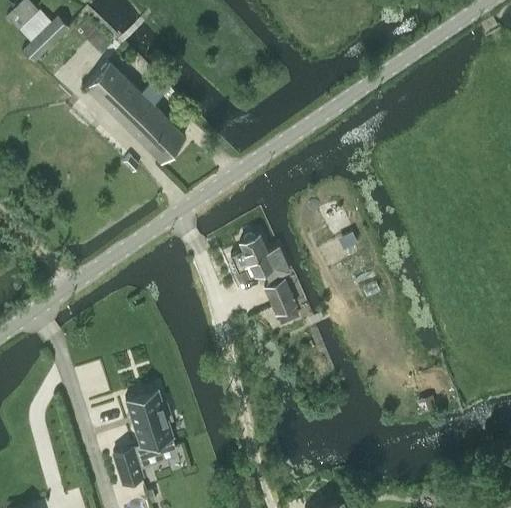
[(24,0),(6,17),(18,30),(38,10),(28,0),(24,0)]
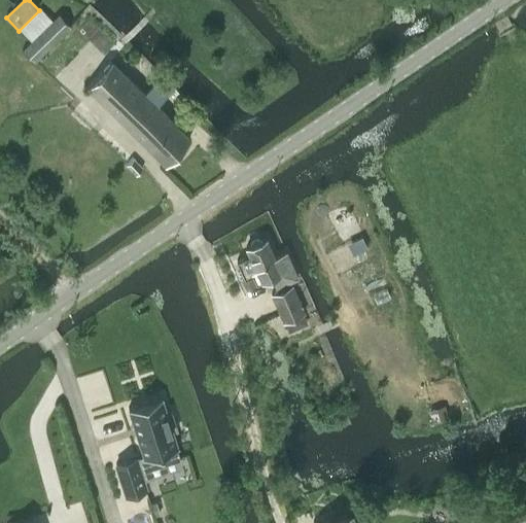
[(40,12),(20,32),(32,44),(43,57),(72,30),(70,28),(59,18),(53,24),(40,12)]
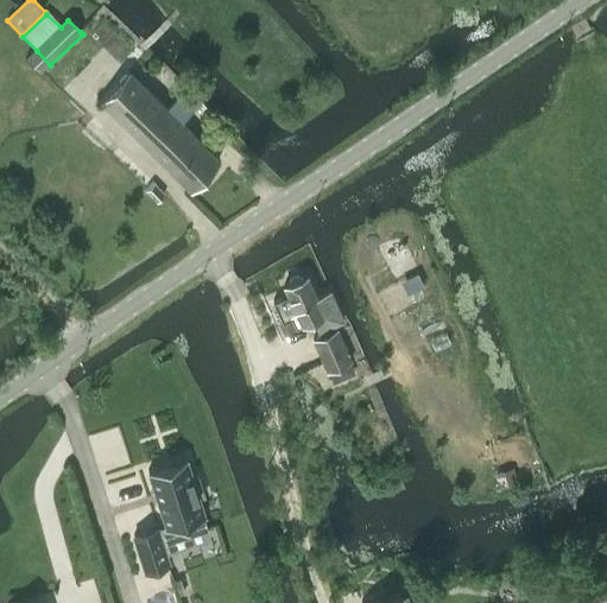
[(130,75),(100,106),(190,192),(219,163),(191,137),(181,125),(201,105),(187,90),(185,91),(166,110),(130,75)]
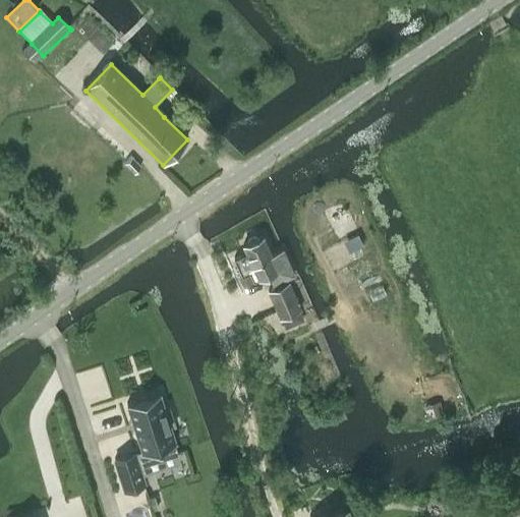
[(124,168),(134,177),(141,171),(131,161),(124,168)]
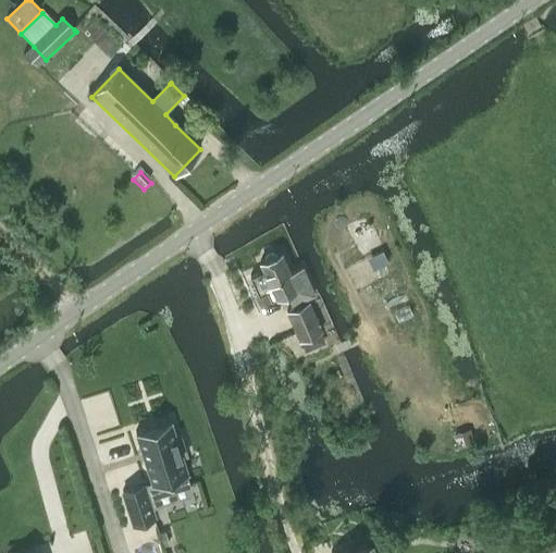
[(293,307),(316,297),(304,270),(292,275),(283,255),(261,265),(264,272),(251,279),(260,298),(269,294),(272,303),(288,296),(293,307)]
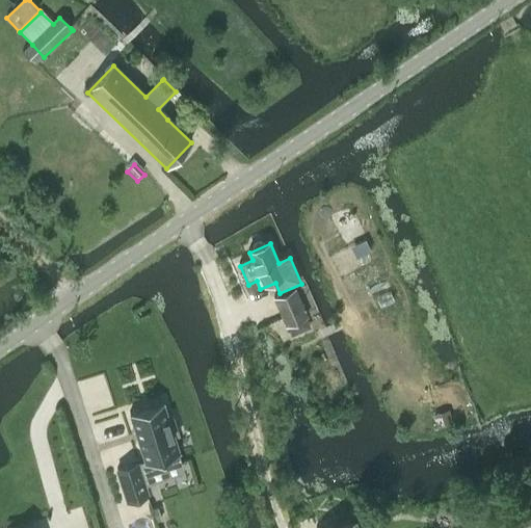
[(308,318),(295,291),(274,300),(286,327),(308,318)]
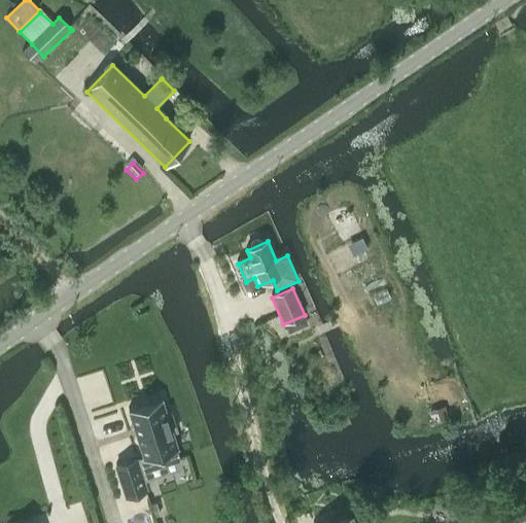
[(167,417),(162,401),(129,411),(144,459),(137,462),(136,460),(116,466),(127,498),(146,492),(140,473),(179,459),(176,451),(177,450),(172,434),(178,433),(172,415),(167,417)]
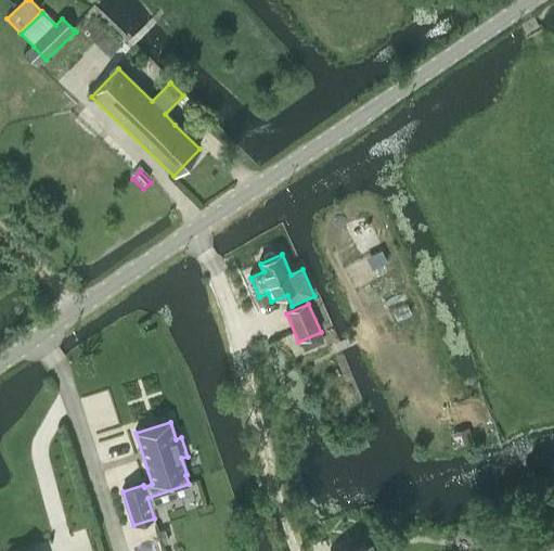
[(166,533),(158,535),(163,549),(170,547),(166,533)]
